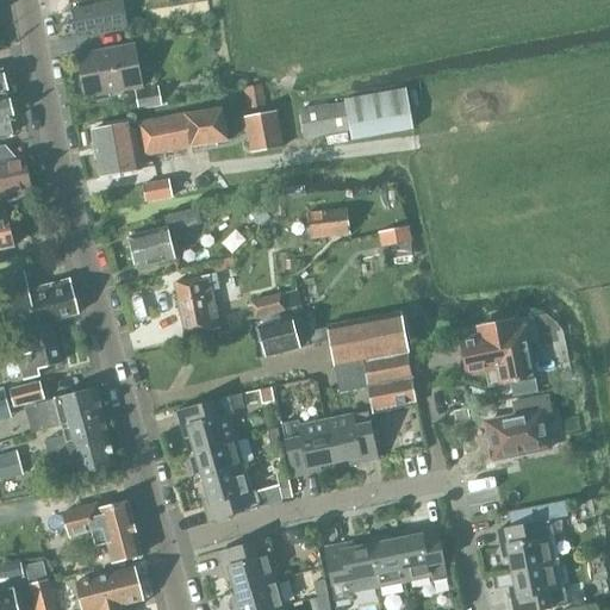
[(125,27),(120,4),(70,13),(74,37),(125,27)]
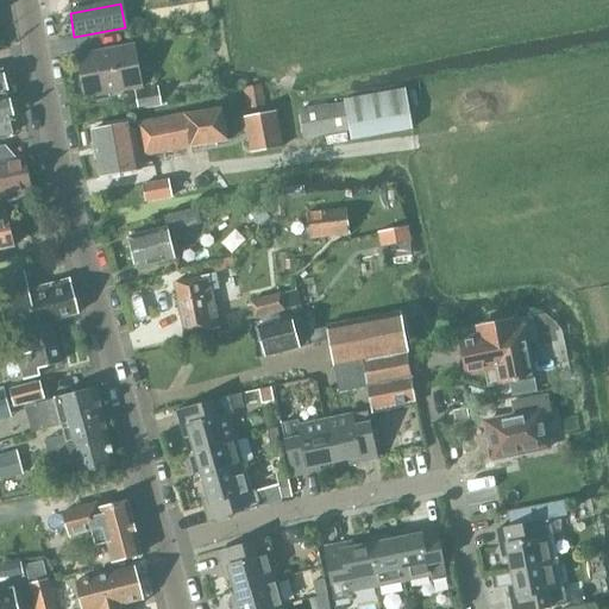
[(142,36),(143,46),(154,45),(152,35),(142,36)]
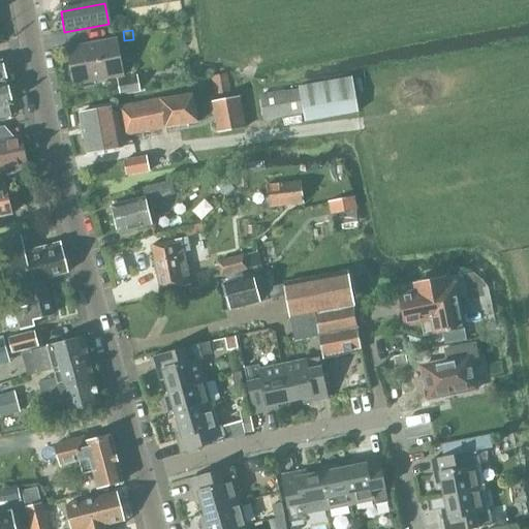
[(121,78),(114,38),(112,38),(113,41),(70,50),(70,47),(68,47),(76,86),(78,86),(76,82),(119,74),(119,78),(121,78)]
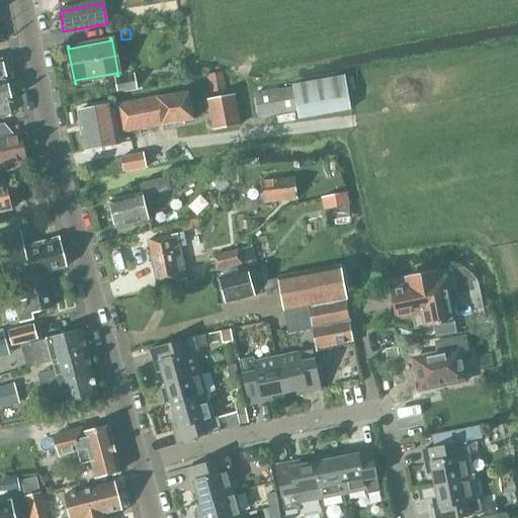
[(206,75),(209,94),(225,91),(221,72),(206,75)]
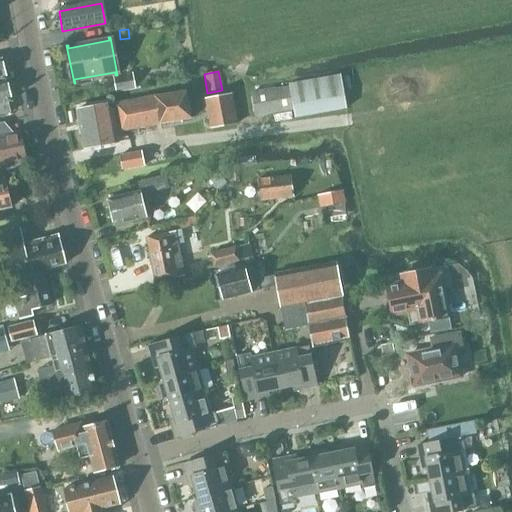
[(113,76),(116,92),(135,88),(132,73),(113,76)]
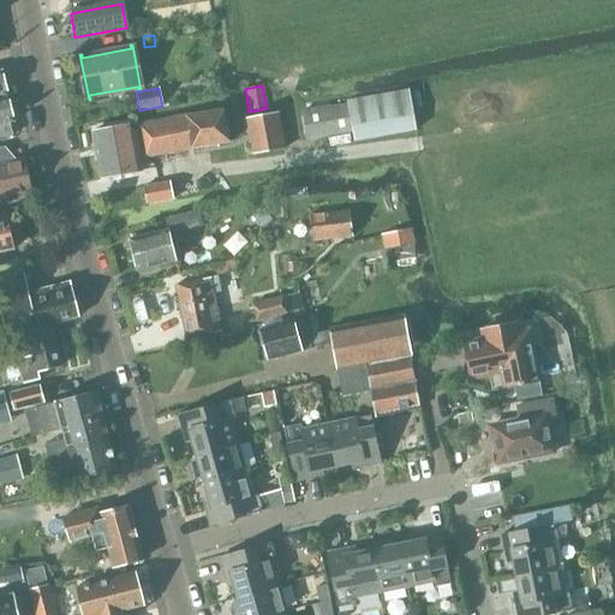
[(416,131),(408,89),(346,101),(346,106),(353,142),(416,131)]
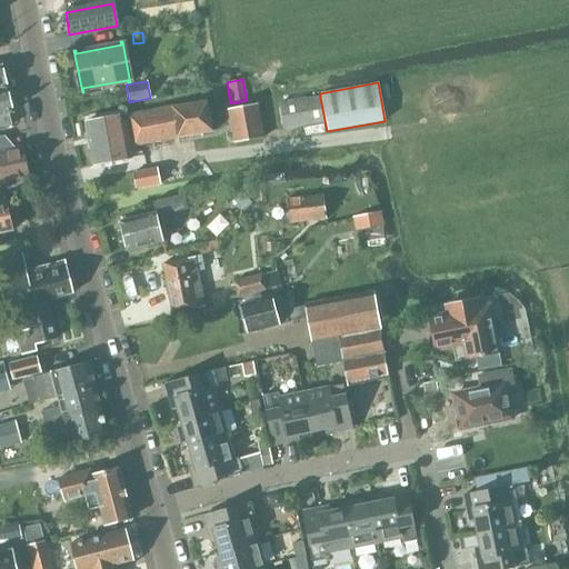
[(8,89),(0,90),(0,128),(12,126),(9,113),(13,112),(8,89)]
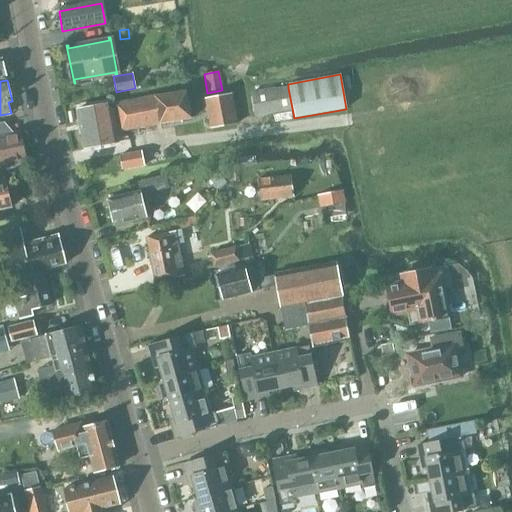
[(288,88),(251,94),(254,117),(293,111),(288,88)]
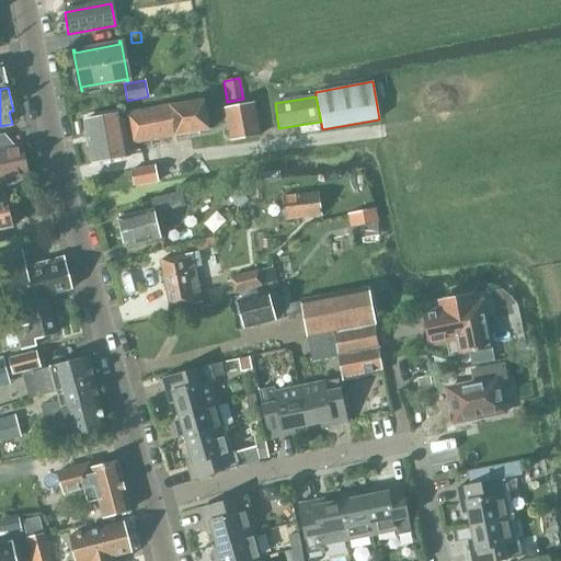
[(204,101),(169,107),(174,136),(209,129),(204,101)]
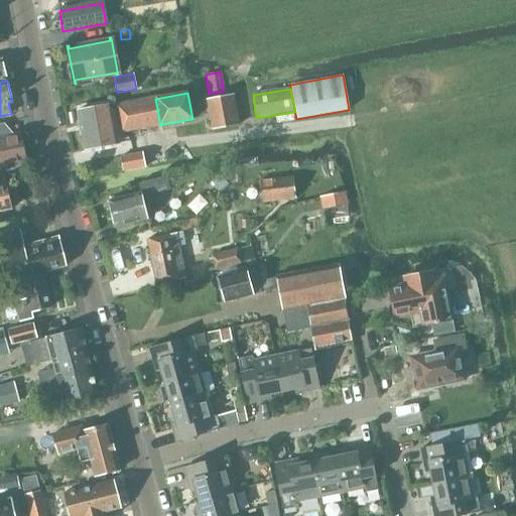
[(207,100),(212,130),(239,125),(233,95),(207,100)]
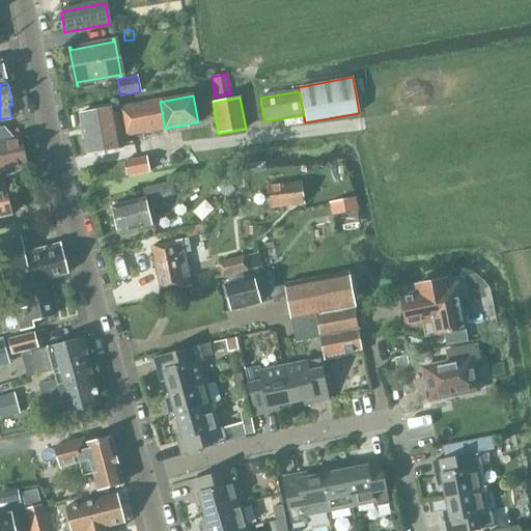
[(165,129),(160,102),(120,110),(126,136),(165,129)]
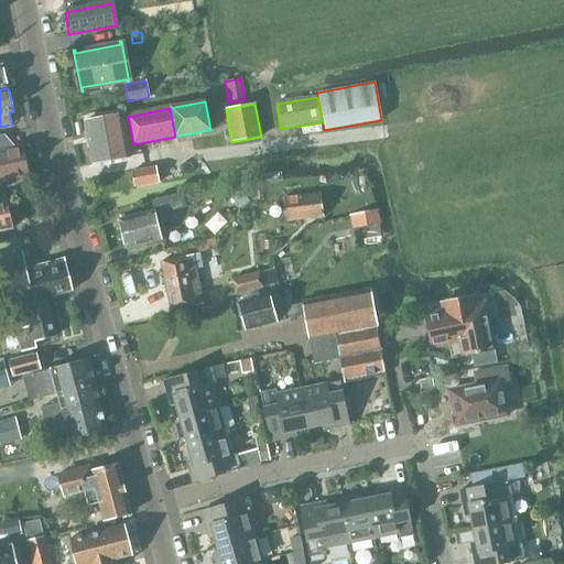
[(84,121),(93,164),(130,156),(123,119),(119,120),(118,115),(84,121)]
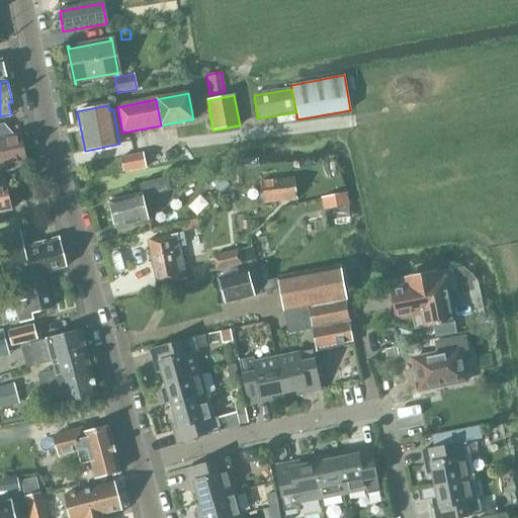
[(0,168),(25,162),(19,135),(7,138),(4,123),(0,124),(0,168)]
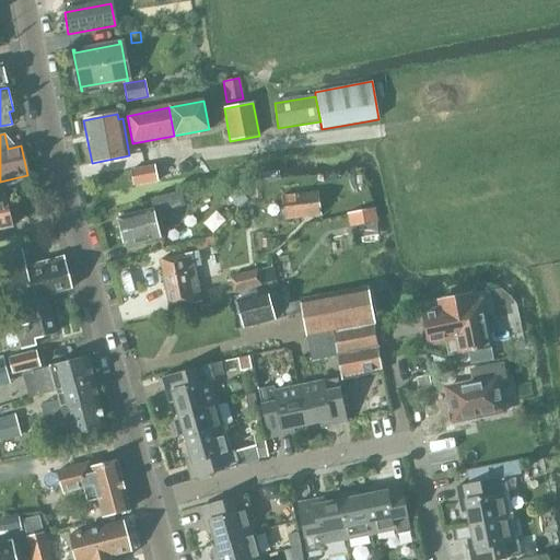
[(131,170),(132,184),(155,181),(153,166),(131,170)]
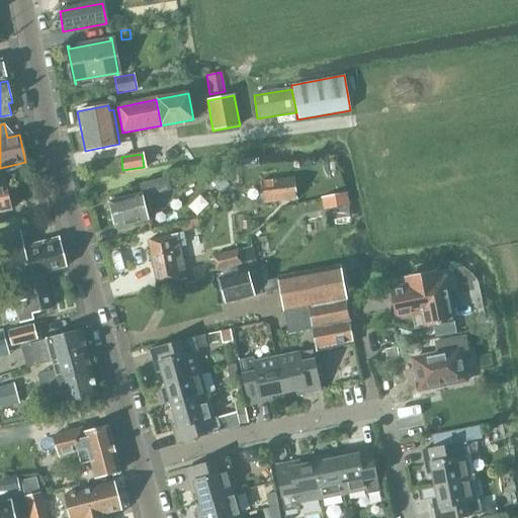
[(108,201),(110,208),(115,228),(149,220),(146,206),(159,203),(156,194),(170,191),(167,177),(139,184),(142,193),(108,201)]
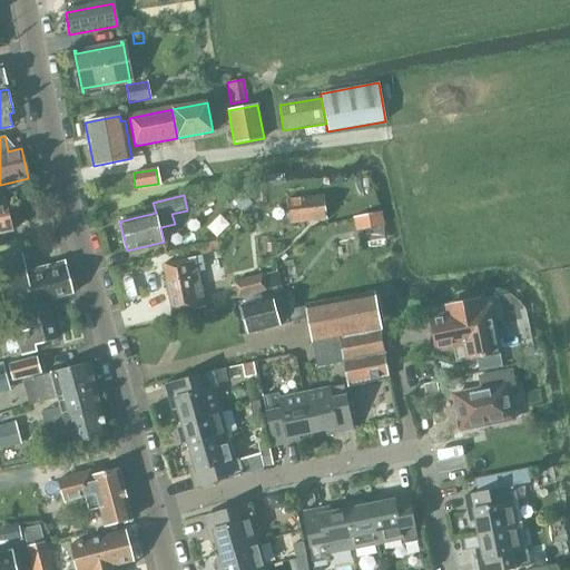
[(324,196),(287,199),(264,203),(265,216),(258,216),(258,227),(290,224),(326,219),(324,196)]
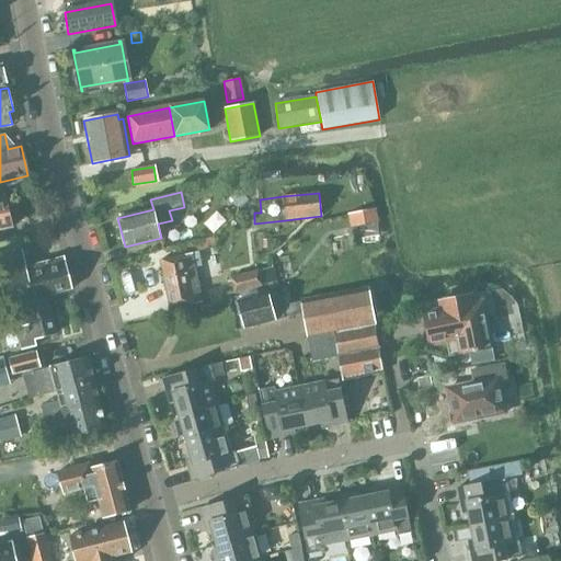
[(0,243),(6,242),(2,230),(12,228),(12,225),(15,224),(16,221),(15,215),(12,213),(9,214),(7,199),(0,201),(0,243)]
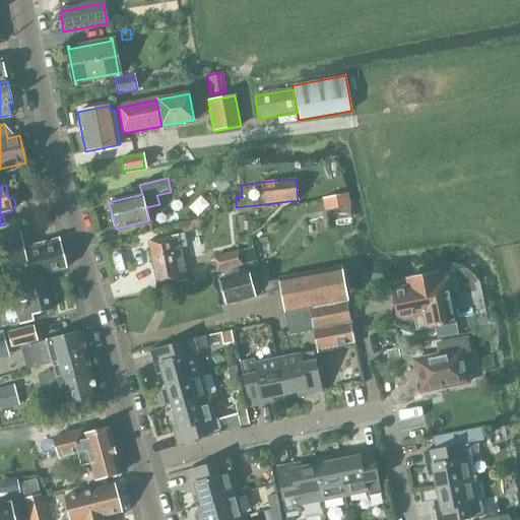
[(323,200),(334,256),(358,251),(347,195),(323,200)]
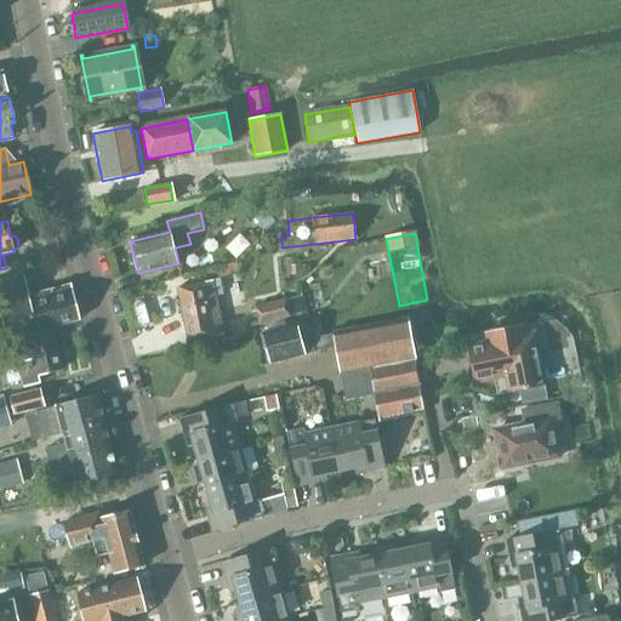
[(0,281),(0,308),(7,339),(38,330),(29,296),(24,278),(0,281)]
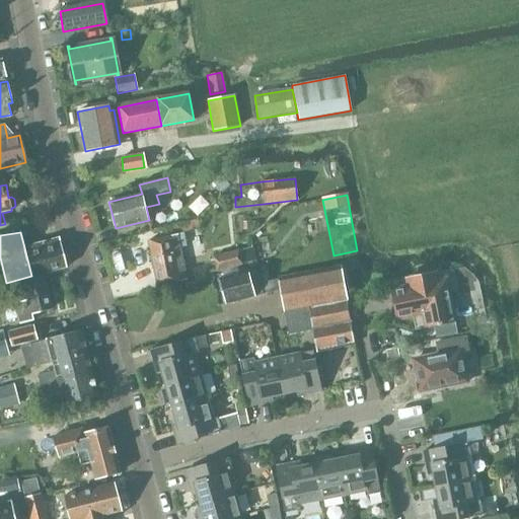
[(188,280),(180,247),(187,246),(183,233),(148,240),(158,286),(188,280)]
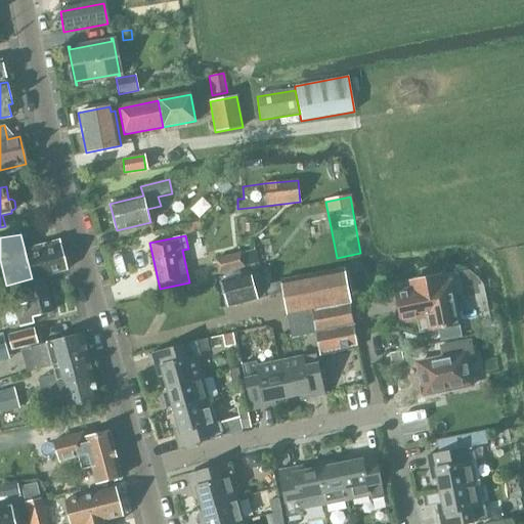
[(59,241),(25,250),(32,278),(43,276),(67,269),(59,241)]
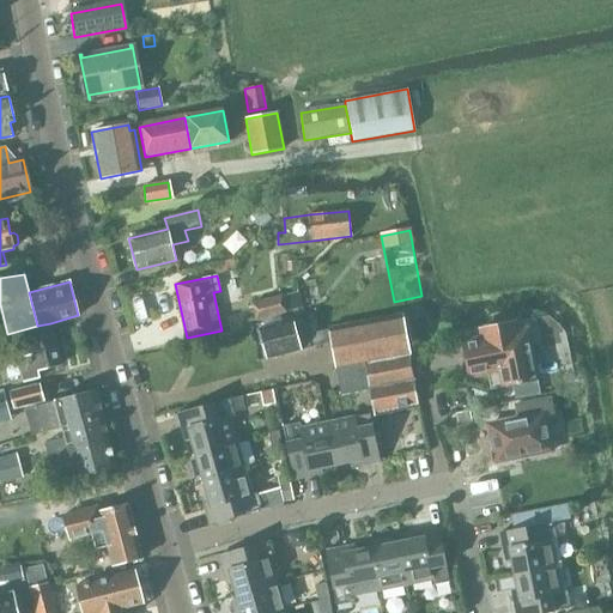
[(299,291),(281,296),(252,303),(256,320),(303,308),(299,291)]
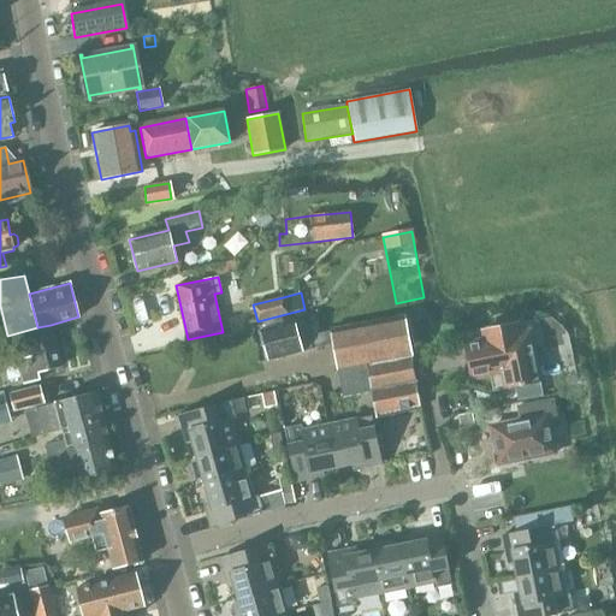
[(343,397),(371,392),(415,384),(404,317),(331,329),(343,397)]
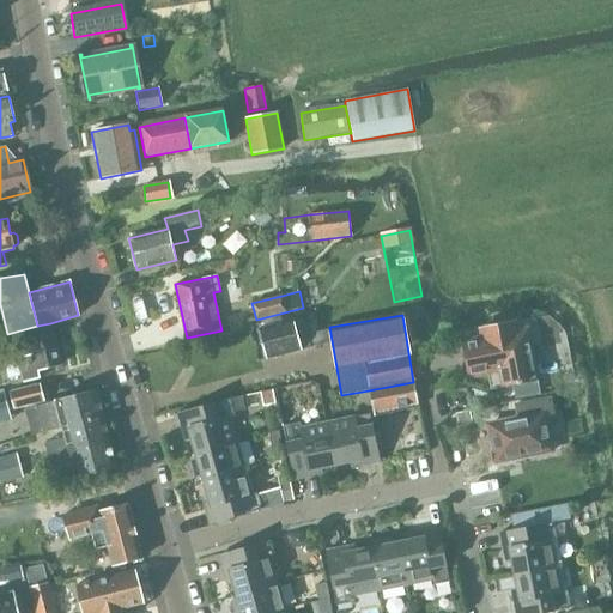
[(307,337),(302,319),(259,329),(267,359),(320,345),(316,333),(307,337)]
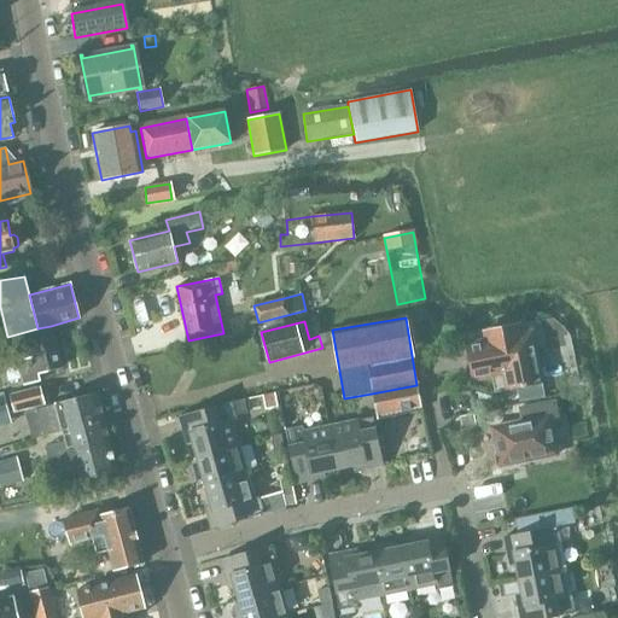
[(38,328),(7,337),(9,342),(29,336),(34,356),(18,361),(24,385),(40,382),(39,374),(60,368),(51,326),(38,328)]
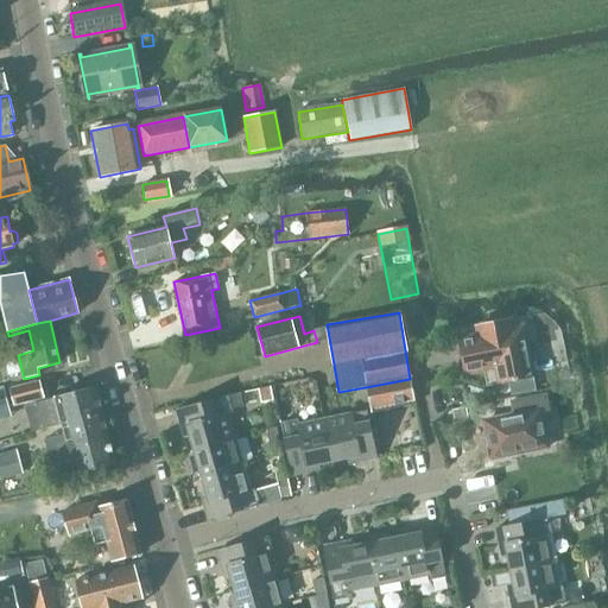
[(508,381),(513,380),(513,381),(514,381),(518,381),(518,379),(532,377),(533,375),(524,327),(469,337),(472,347),(462,348),(467,374),(483,371),(482,362),(501,359),(506,381),(508,381)]
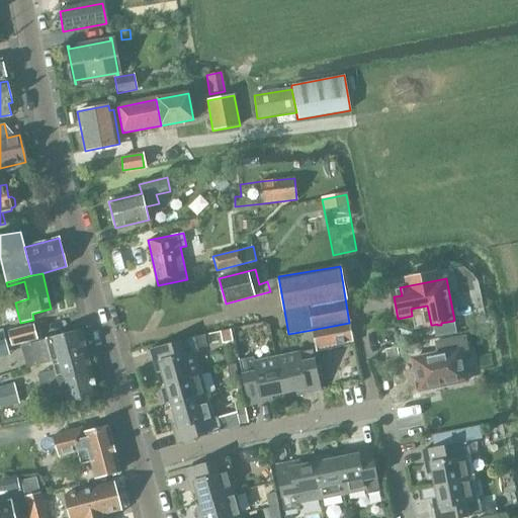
[(437,324),(433,325),(435,338),(455,334),(453,321),(441,323),(441,325),(438,325),(437,325),(437,324)]
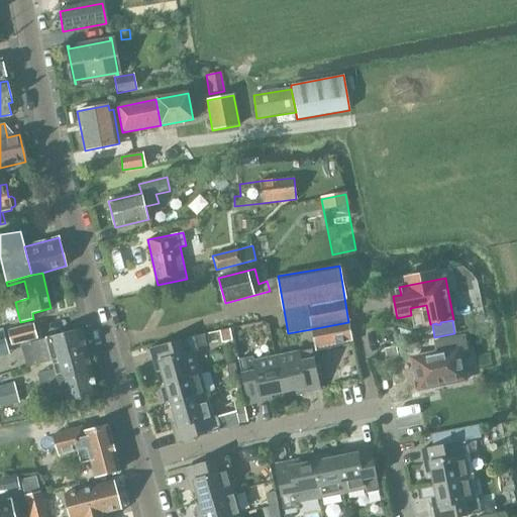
[(348,322),(311,329),(315,351),(352,343),(352,342),(348,322)]
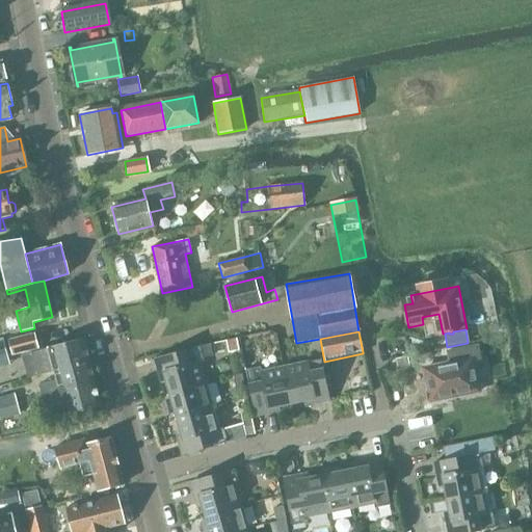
[(8,341),(11,354),(38,348),(34,334),(8,341)]
